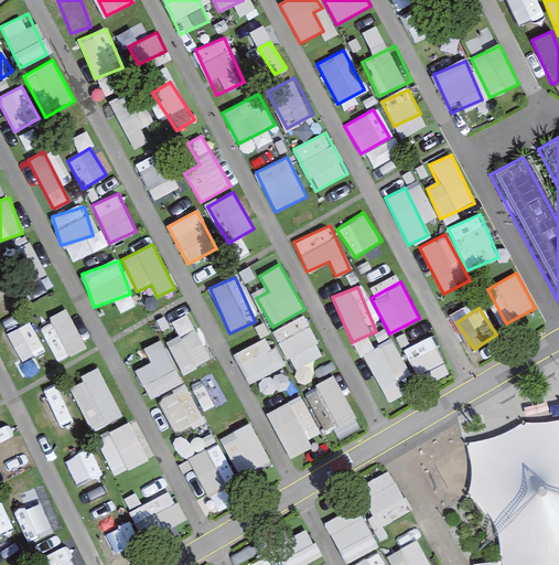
[(57,363),(87,348),(67,311),(39,327),(57,363)]
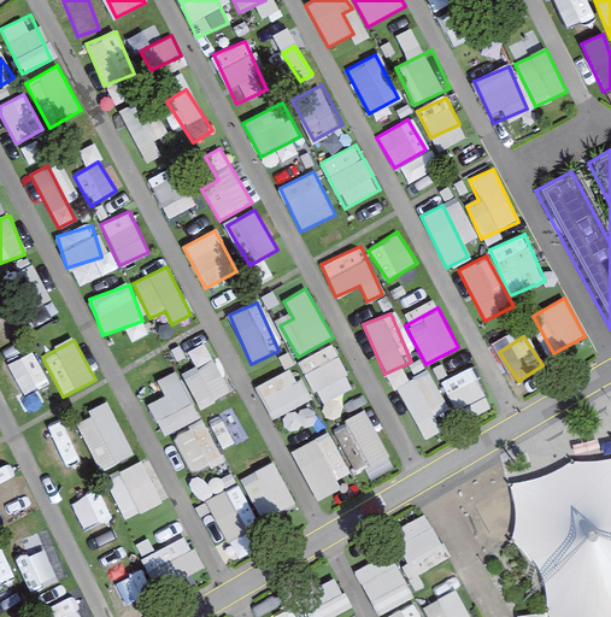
[(200,409),(231,391),(205,345),(189,353),(197,365),(181,375),(200,409)]
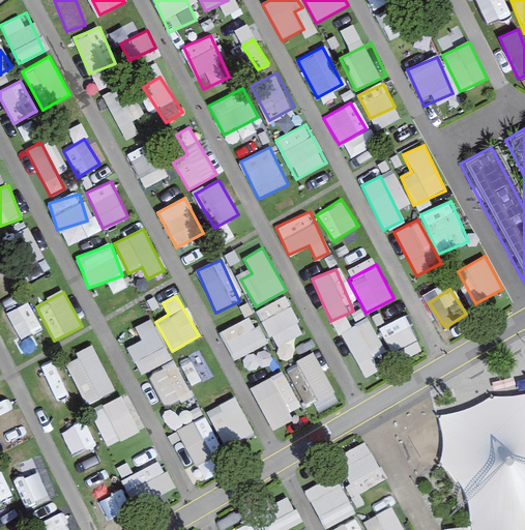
[(261,312),(278,346),(302,333),(286,299),(261,312)]
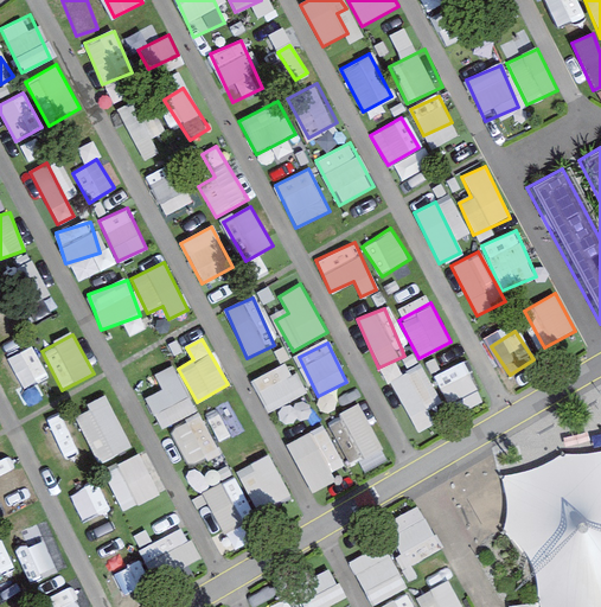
[(455,415),(484,400),(461,360),(434,376),(455,415)]
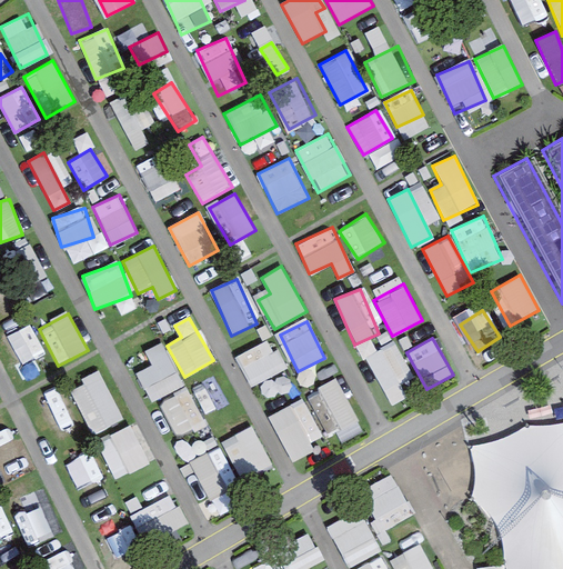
[(146,350),(151,365),(137,371),(149,400),(182,386),(163,342),(146,350)]
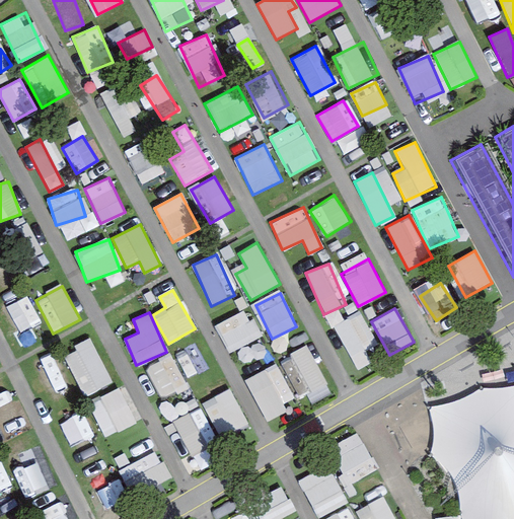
[(228,353),(251,343),(238,312),(215,323),(228,353)]
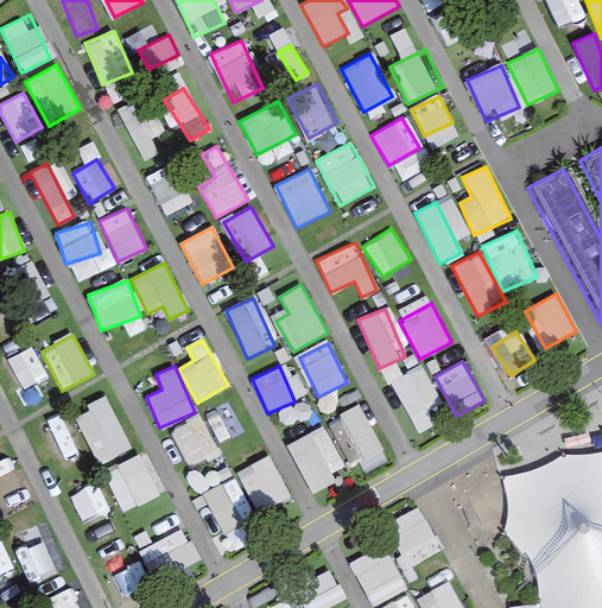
[(417,434),(432,426),(418,397),(433,390),(422,366),(391,381),(417,434)]
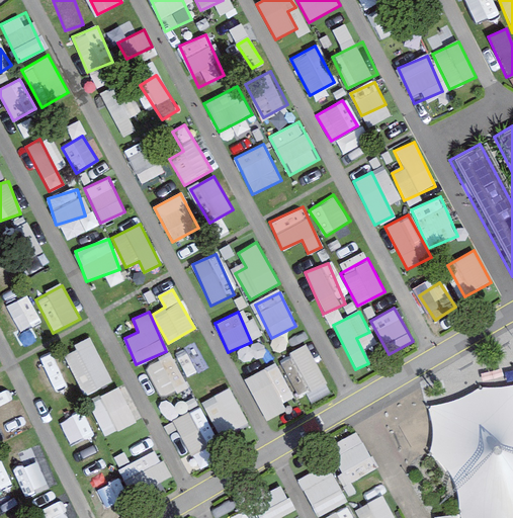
[(83,396),(112,382),(91,339),(63,352),(83,396)]
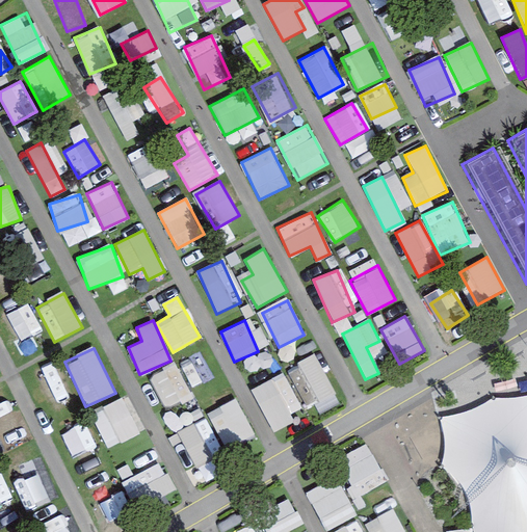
[(315,353),(297,362),(318,403),(336,395),(315,353)]
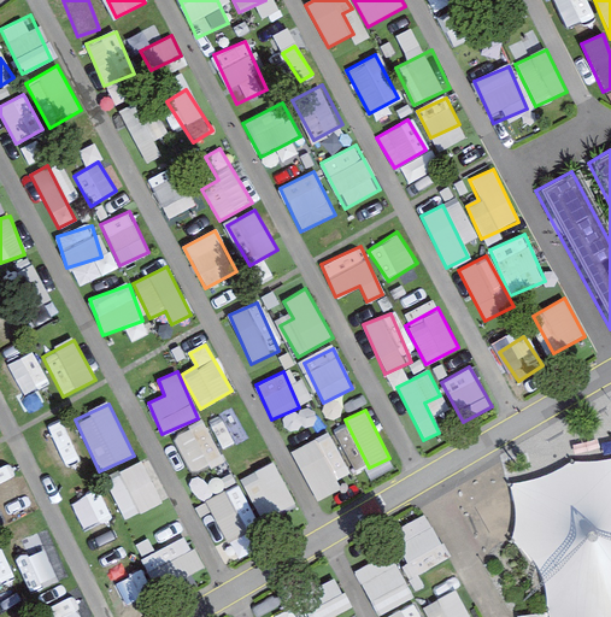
[(204,421),(172,438),(193,474),(224,457),(204,421)]
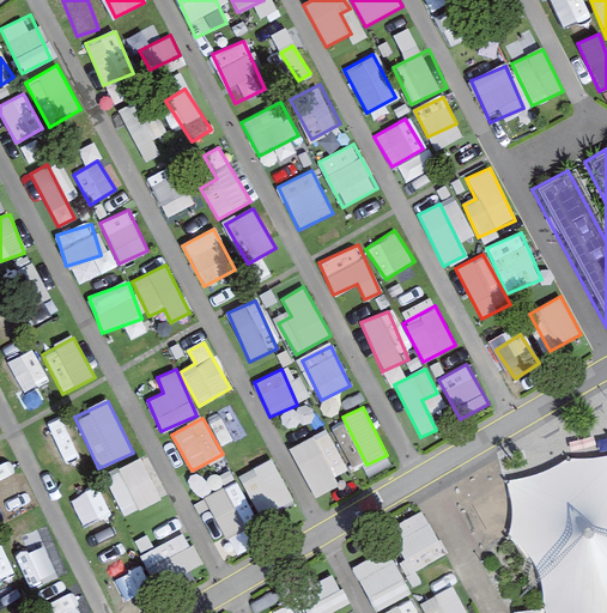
[(310,492),(348,477),(331,430),(291,445),(310,492)]
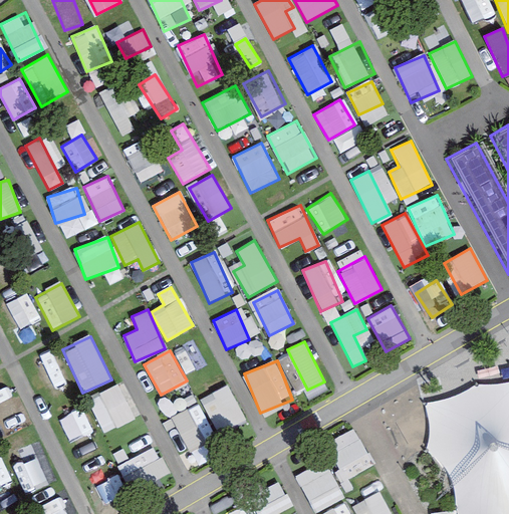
[(100,432),(135,421),(122,384),(88,396),(100,432)]
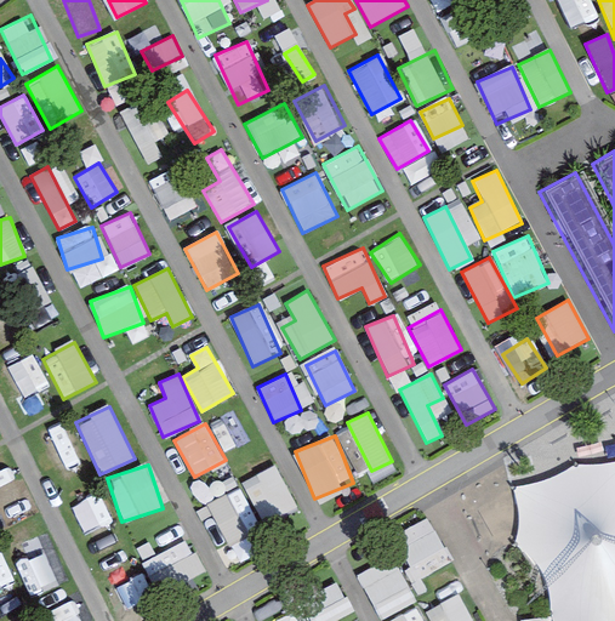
[(274,465),(241,482),(265,524),(297,507),(274,465)]
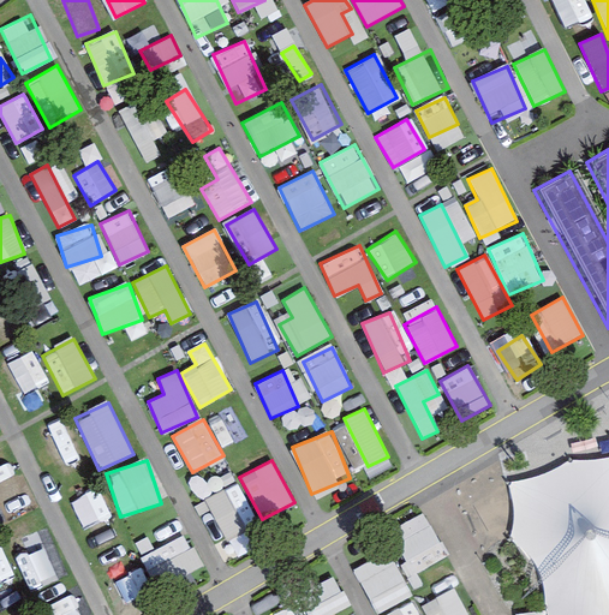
[(541,482),(505,487),(509,520),(506,541),(525,557),(537,586),(542,614),(608,614),(608,464),(608,465),(568,465),(541,482)]
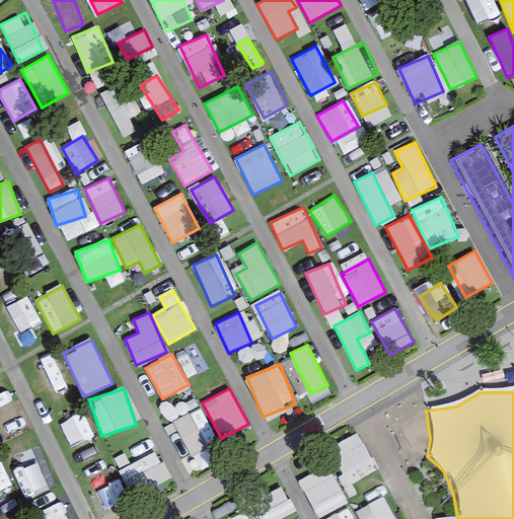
[(65,421),(77,448),(99,439),(87,412),(65,421)]
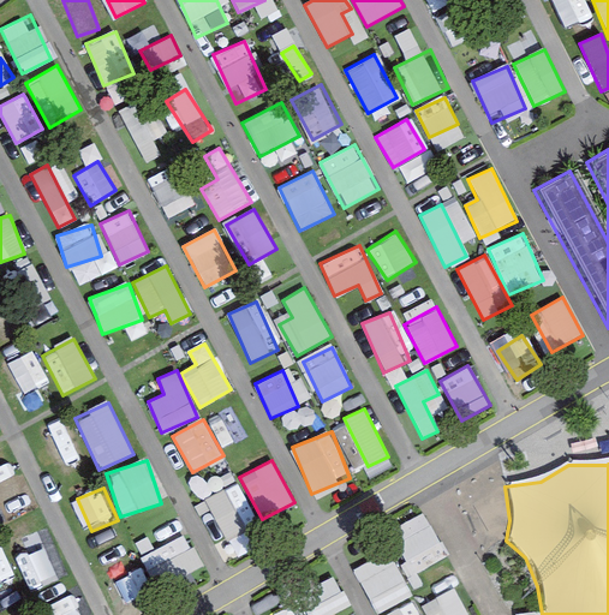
[(405,556),(436,545),(425,515),(395,525),(405,556)]
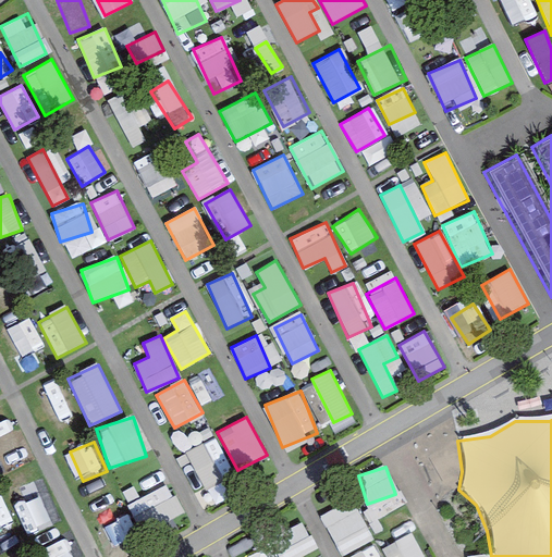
[(15,504),(40,495),(32,469),(7,478),(15,504)]
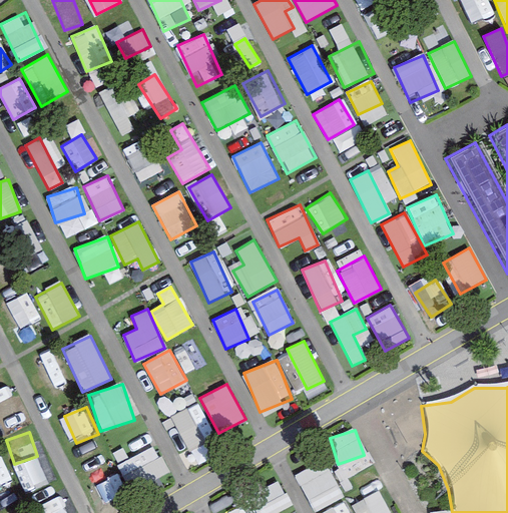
[(129,489),(167,473),(156,447),(118,463),(129,489)]
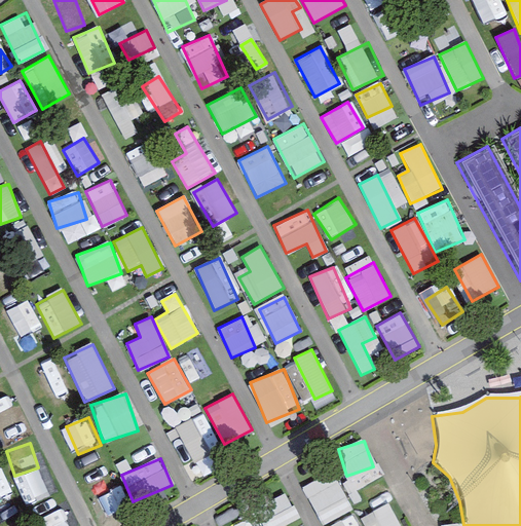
[(332,471),(302,486),(323,524),(352,509),(332,471)]
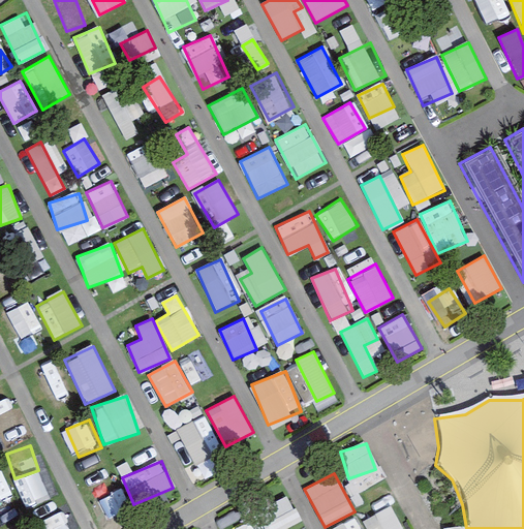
[(101,522),(127,509),(116,485),(90,497),(101,522)]
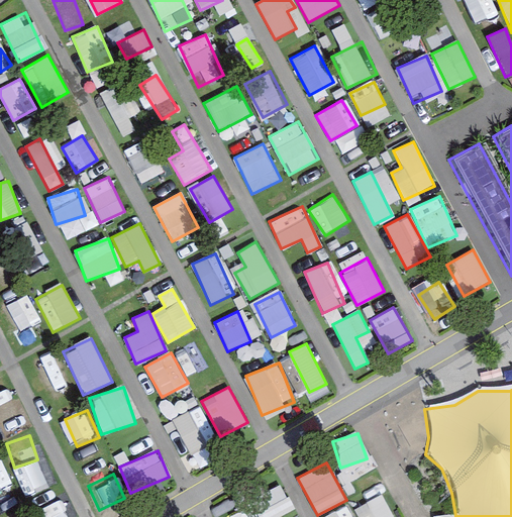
[(253,497),(261,516),(273,516),(292,510),(283,486),(253,497)]
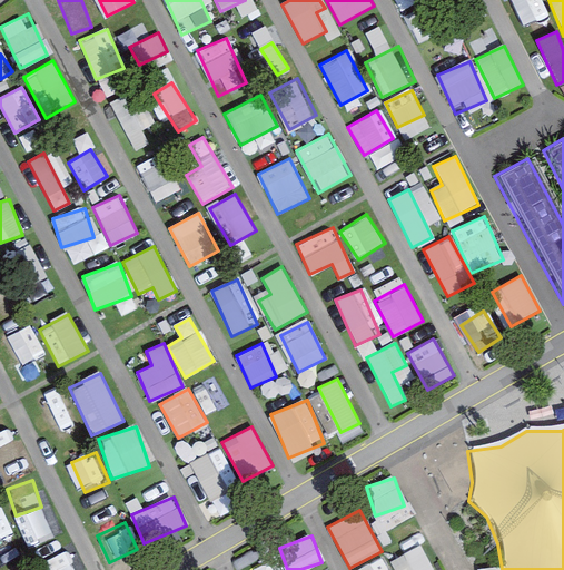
[(434,569),(421,544),(389,560),(394,569),(434,569)]
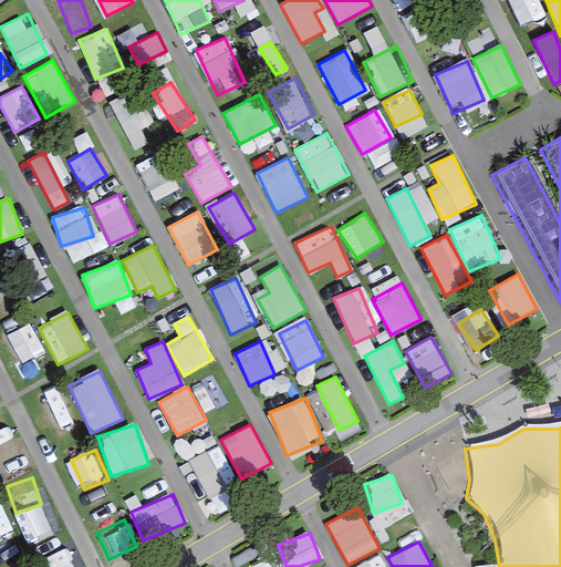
[(81,566),(74,548),(40,562),(42,566),(81,566)]
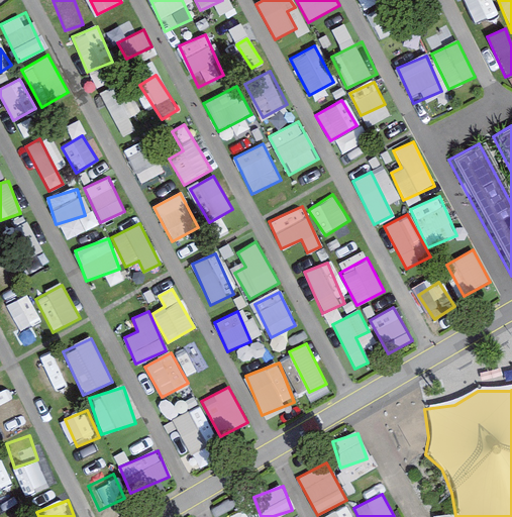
[(322,516),(348,516),(342,506),(322,516)]
